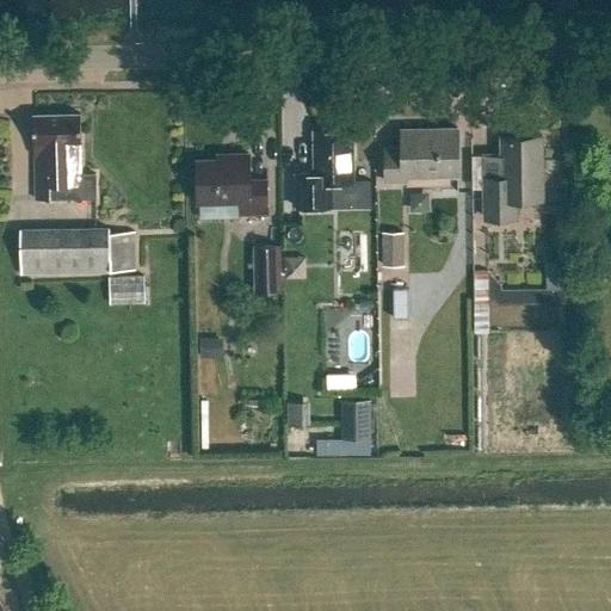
[(80,141),(81,141),(81,113),(34,115),(34,155),(35,155),(36,199),(96,198),(96,174),(81,174),(80,141)]
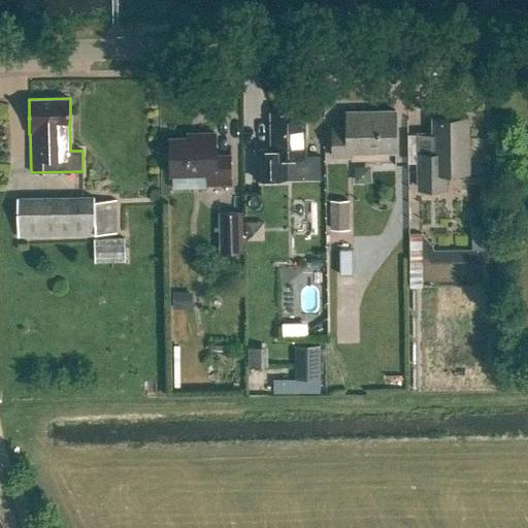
[(351,153),(396,152),(395,110),(347,111),(348,128),(332,128),(333,157),(351,157),(351,153)]
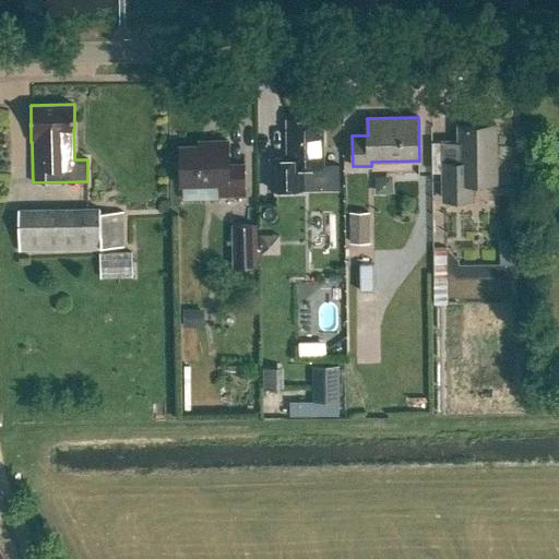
[(323,167),(322,119),(286,120),(287,159),(270,159),(271,190),(304,189),(304,167),(323,167)]
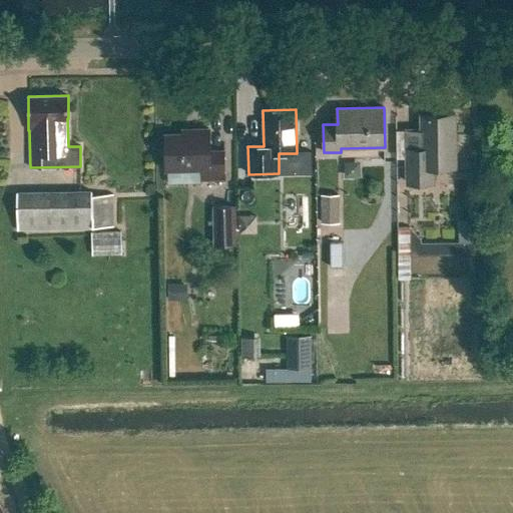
[(433,166),(455,166),(455,114),(422,114),(422,129),(407,129),(407,149),(408,182),(433,182),(433,166)]
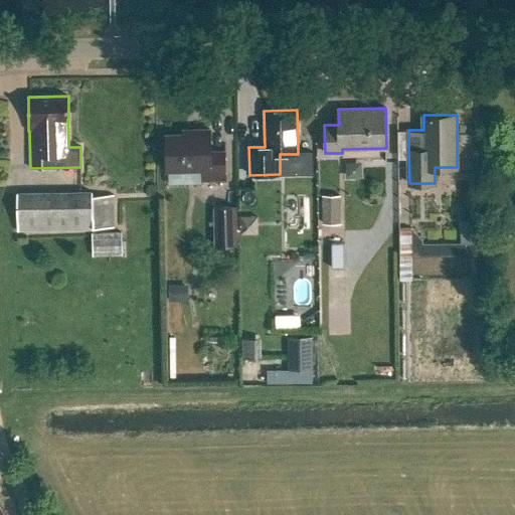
[(193,130),(193,135),(166,135),(167,170),(202,170),(202,181),(226,180),(225,152),(210,153),(210,130),(193,130)]
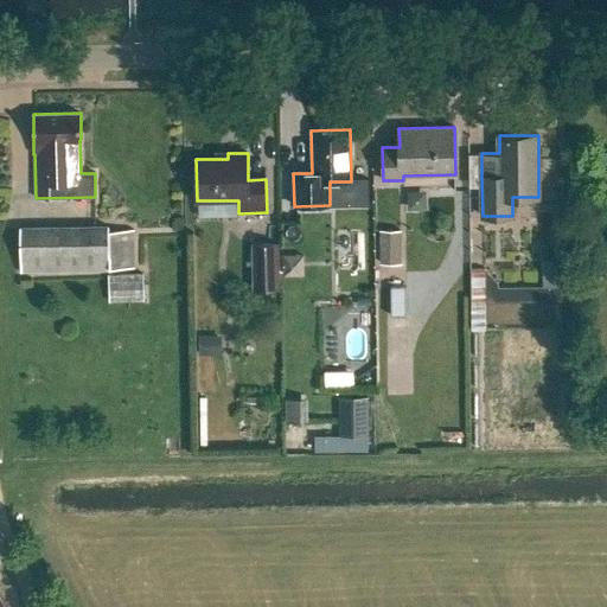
[(20,273),(109,272),(109,269),(134,268),(134,230),(109,231),(109,224),(19,227),(20,273)]
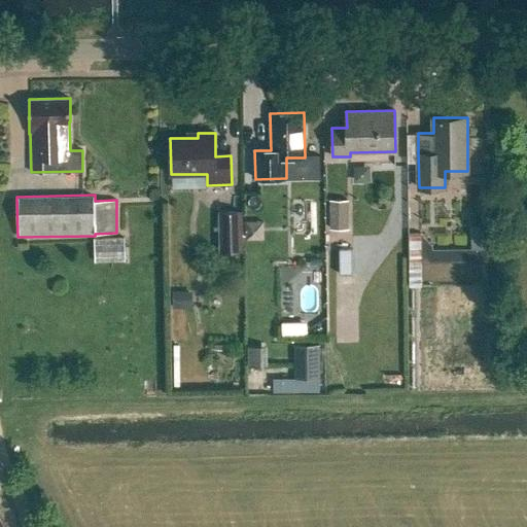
[(328,202),(328,231),(347,230),(346,202),(328,202)]
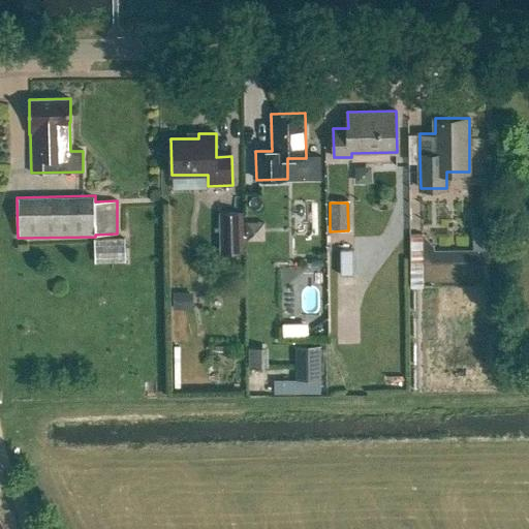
[(244,253),(244,212),(220,212),(220,253),(244,253)]
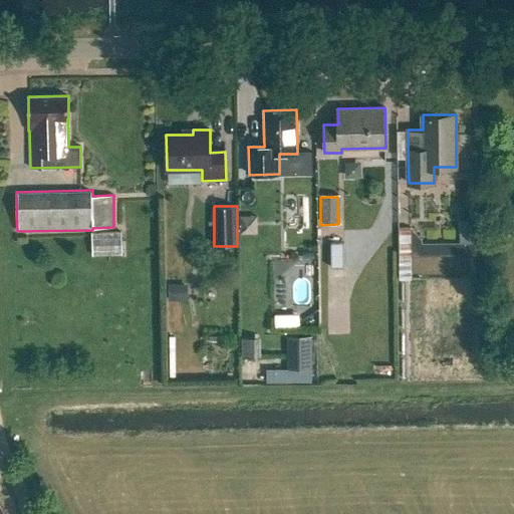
[(461,241),(416,241),(416,254),(476,254),(476,220),(461,220),(461,241)]
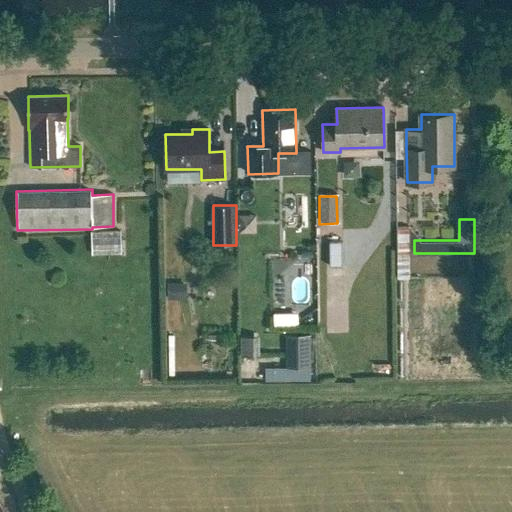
[(411,225),(399,225),(398,277),(410,278),(411,225)]
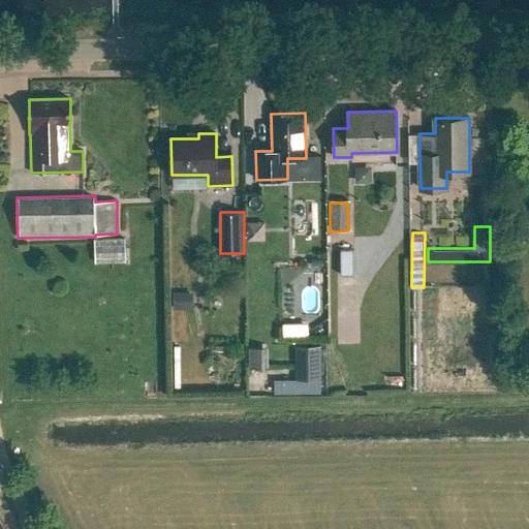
[(125,239),(94,240),(95,263),(125,262),(125,239)]
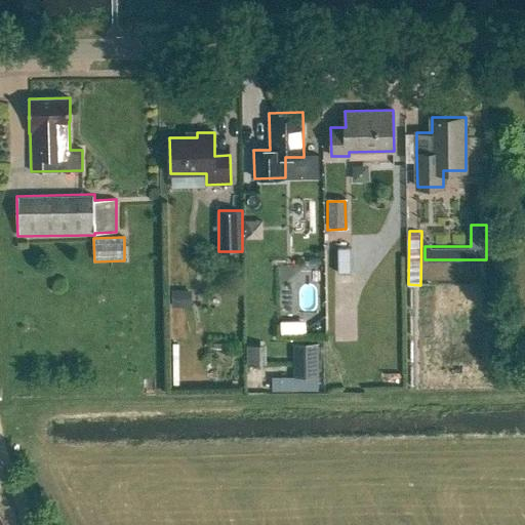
[(337,248),(338,272),(351,272),(351,248),(337,248)]
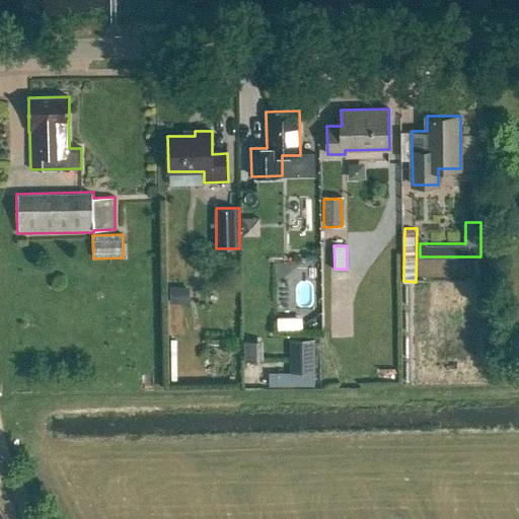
[(170,287),(170,304),(190,304),(190,287),(170,287)]
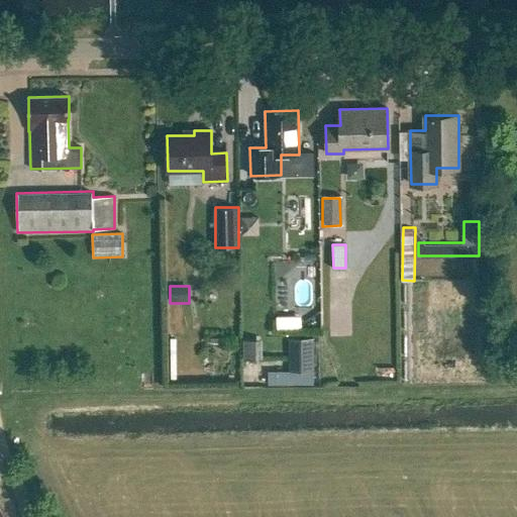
[(246,339),(246,356),(262,356),(262,339),(246,339)]
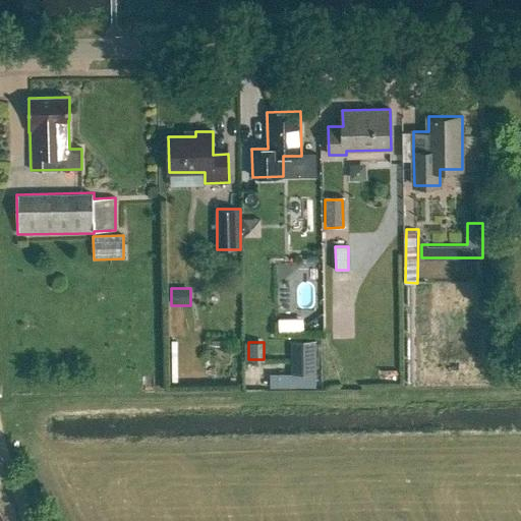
[(314,375),(314,343),(290,343),(290,375),(314,375)]
